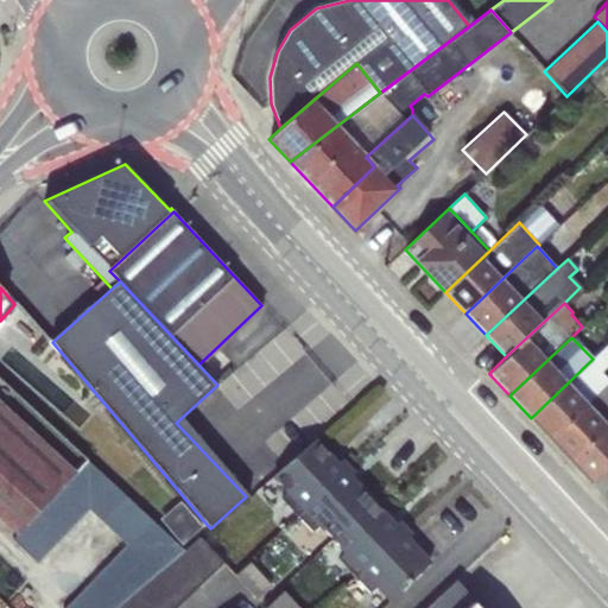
[(607,343),(593,359),(531,418),(551,439),(607,385),(607,379),(601,372),(607,363),(607,343)]
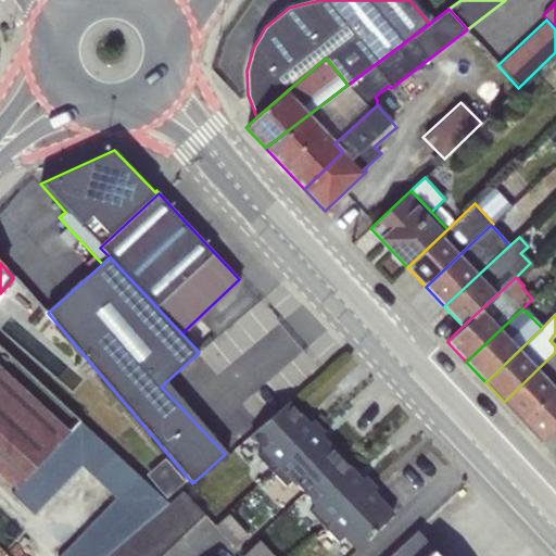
[(555,352),(504,402),(522,421),(555,389),(555,352)]
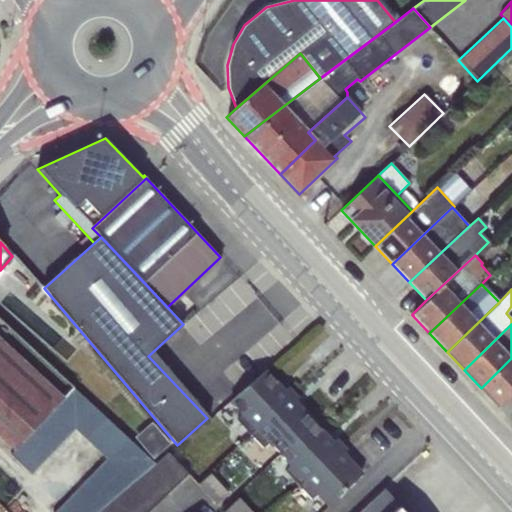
[(0,437),(13,450),(65,396),(0,335),(0,437)]
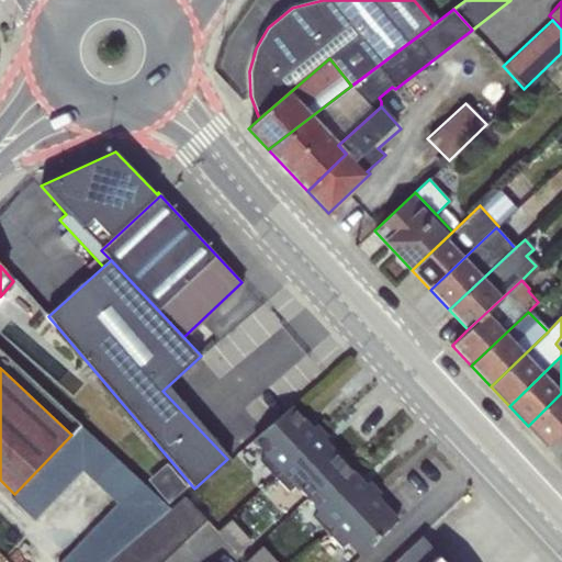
[(561,393),(528,426),(547,446),(561,431),(561,393)]
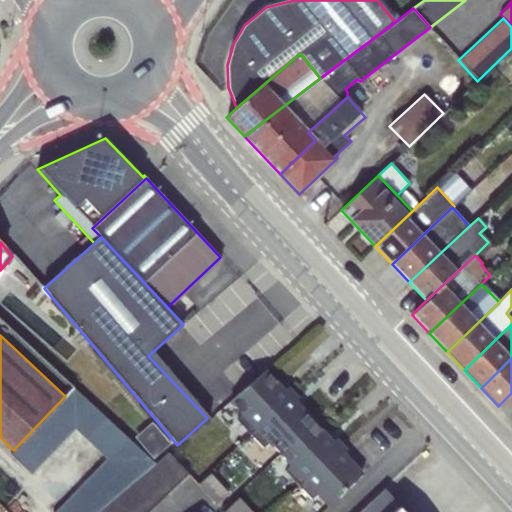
[(249,433),(293,392),(288,387),(282,392),(265,372),(228,402),(240,414),(235,419),(249,433)]
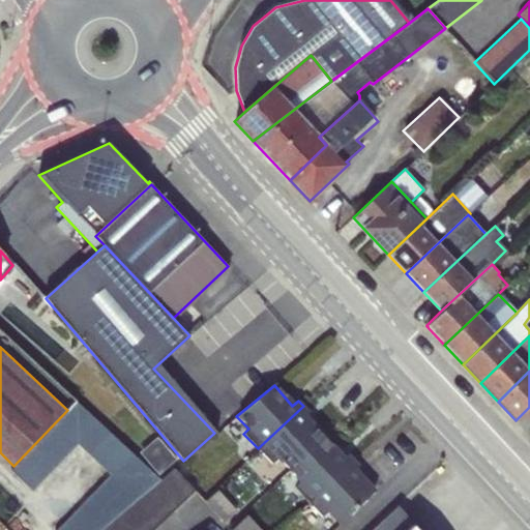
[(76,401),(67,410),(13,466),(10,469),(32,490),(77,443),(110,474),(56,529),(98,529),(100,529),(112,519),(123,509),(137,498),(148,489),(160,478),(76,401)]
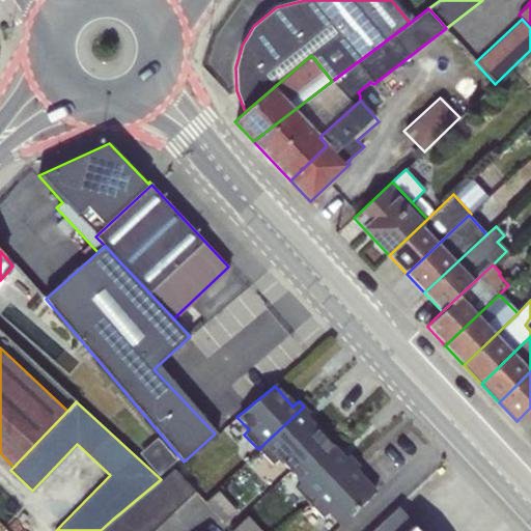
[(304,407),(258,449),(272,465),(278,459),(289,472),(325,439),(309,422),(308,423),(304,419),(310,414),(304,407)]
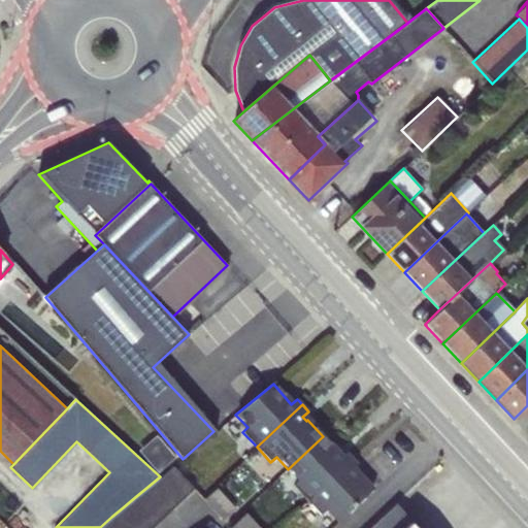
[(157,434),(138,451),(158,472),(176,457),(157,434)]
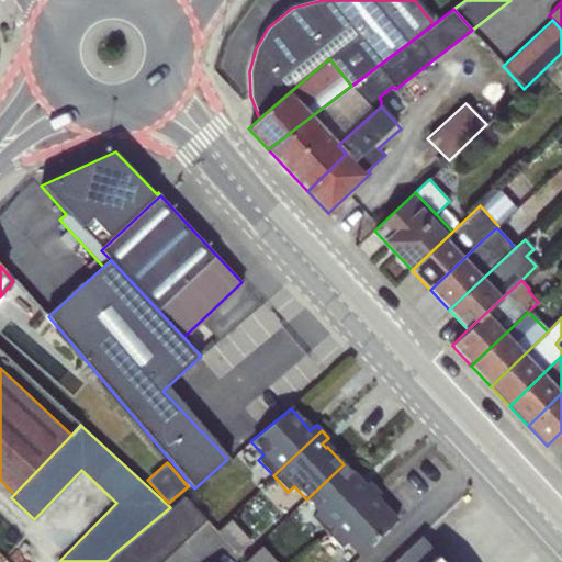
[(344,464),(306,499),(316,510),(311,516),(326,531),(375,487),(369,482),(363,487),(359,482),(360,481),(344,464)]
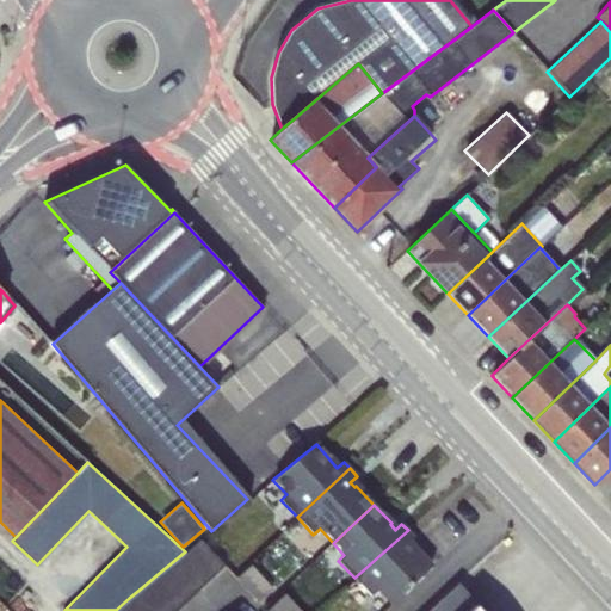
[(408,530),(355,578),(371,596),(377,591),(392,605),(432,566),(414,547),(413,548),(408,543),(414,537),(408,530)]
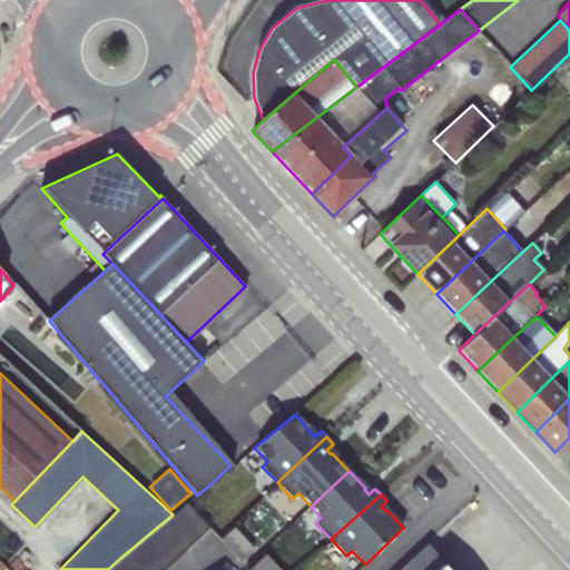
[(173,514),(196,540),(209,527),(187,503),(173,514)]
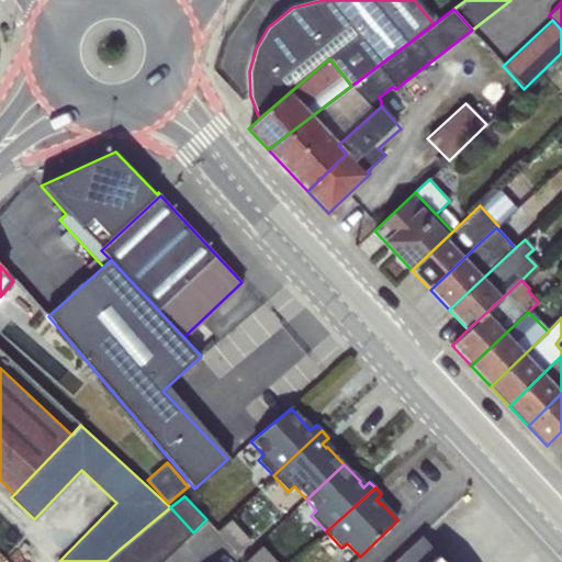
[(193,532),(170,507),(157,518),(180,544),(193,532)]
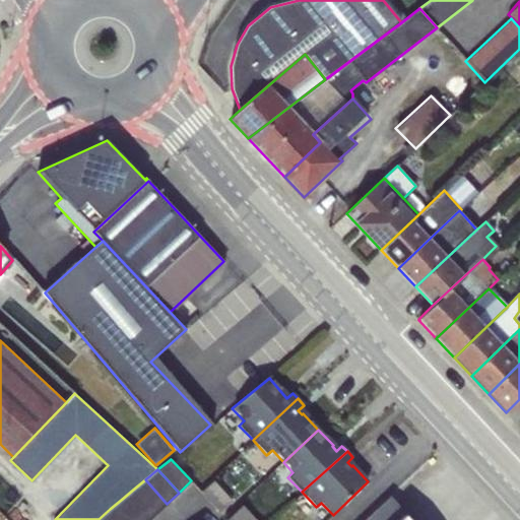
[(157,513),(167,504),(145,479),(134,489),(157,513)]
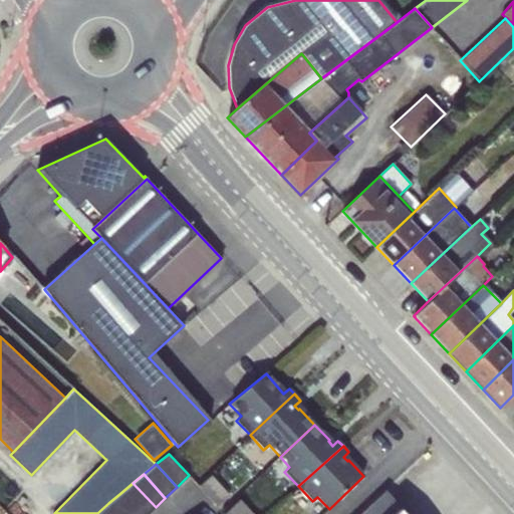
[(211,475),(199,486),(217,506),(229,495),(211,475)]
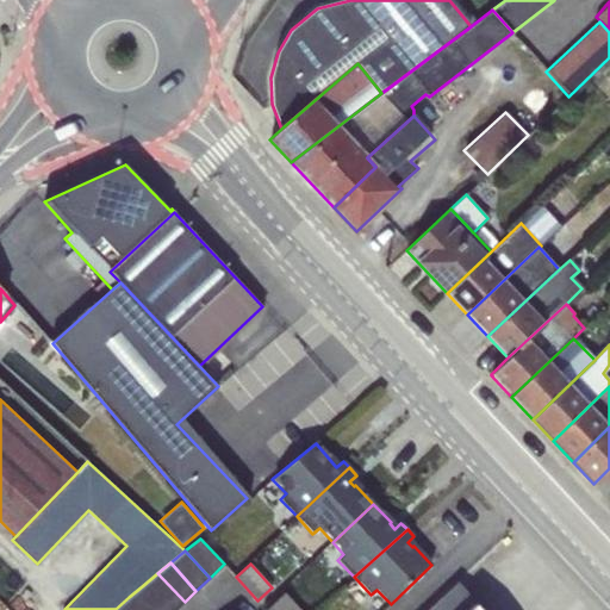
[(175,609),(185,602),(157,573),(142,586),(163,609),(175,609)]
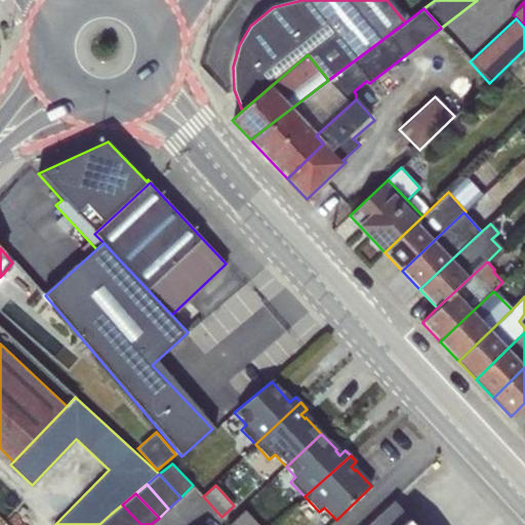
[(401,524),(409,518),(394,501),(368,524),(401,524)]
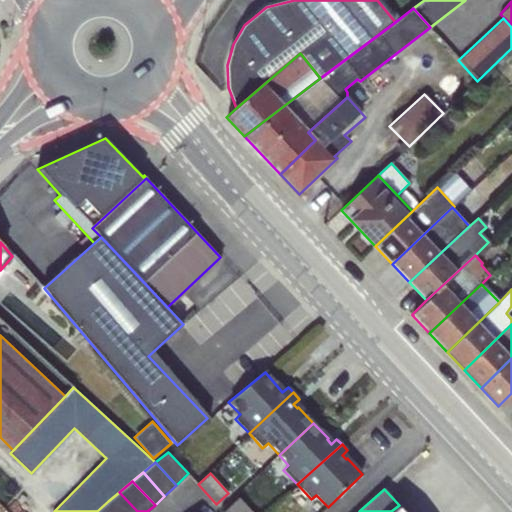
[(118,511),(137,511),(119,492),(108,501),(118,511)]
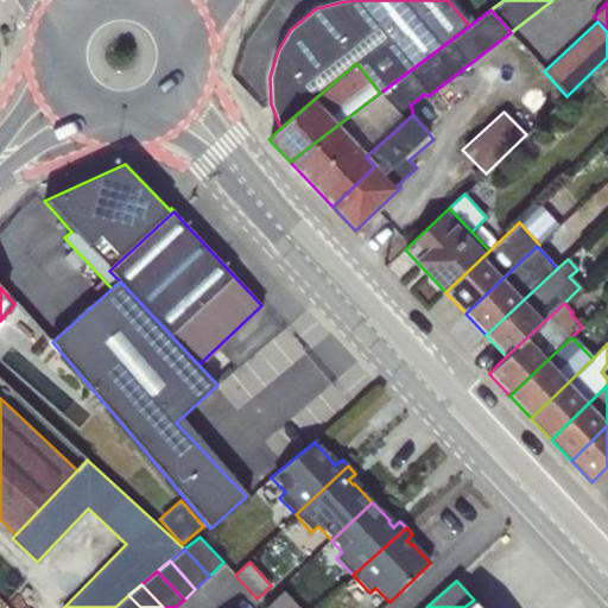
[(297,607),(282,591),(265,607),(297,607)]
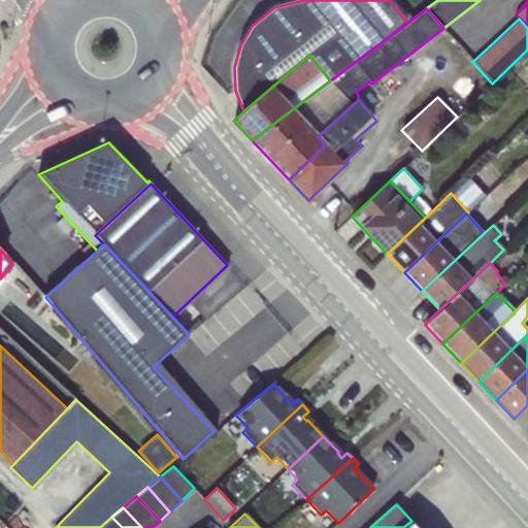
[(122,527),(111,517),(100,527),(122,527)]
